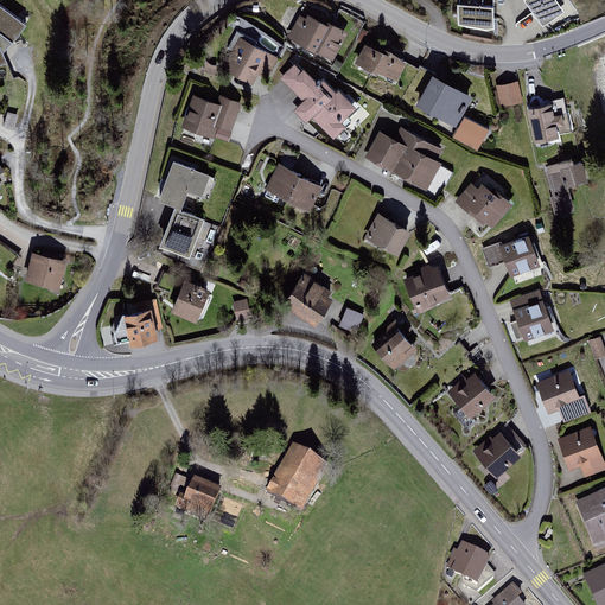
[(457,0),(456,23),(495,24),(495,2),(471,2),(471,0),(457,0)]
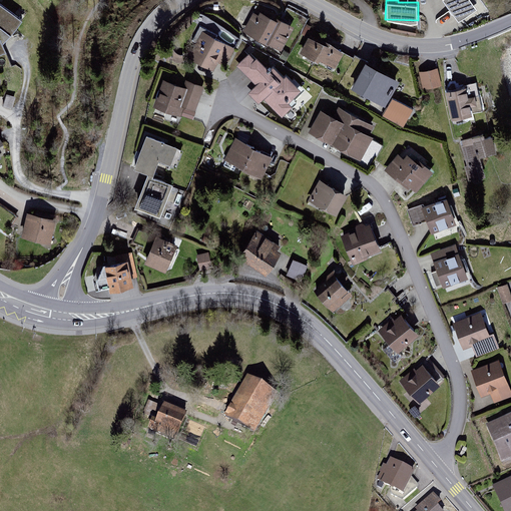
[(444,0),(459,21),(477,9),(470,0),(444,0)]
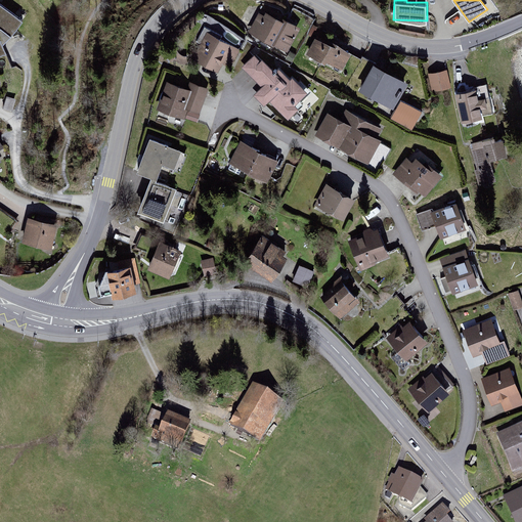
[(0,54),(4,53),(1,45),(9,36),(20,20),(0,5),(0,29),(0,54)]
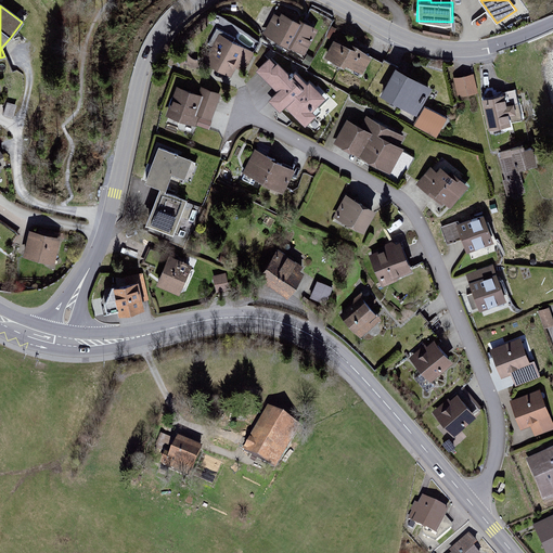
[(282,17),(273,13),(262,36),(304,56),(318,28),(285,12),(282,17)]
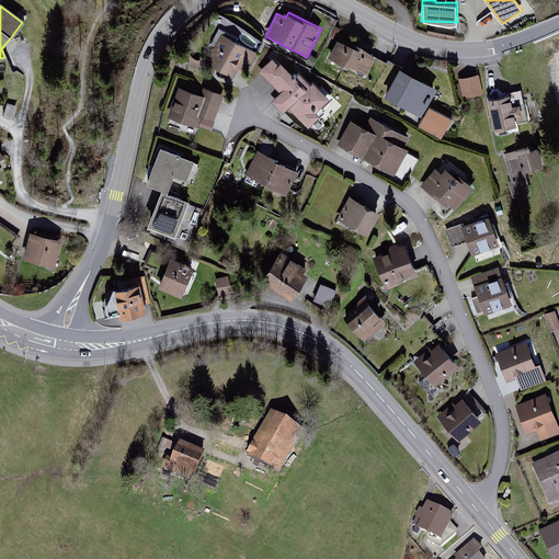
[(238,38),(219,29),(209,46),(214,48),(206,65),(231,78),(238,66),(247,70),(255,54),(236,43),(238,38)]
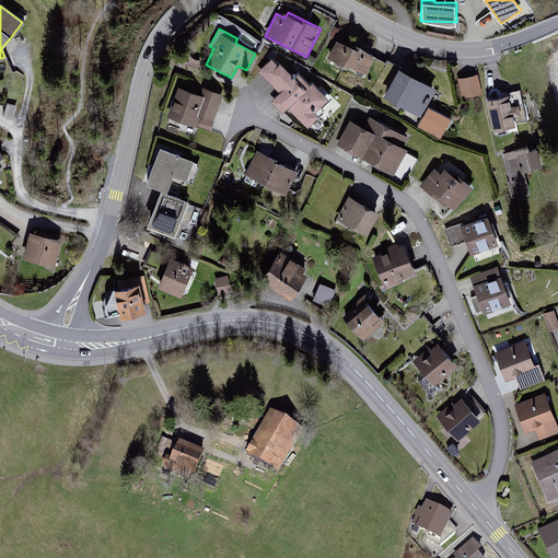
[(363,73),(373,55),(350,43),(349,46),(335,39),(325,58),(346,69),(348,65),(363,73)]
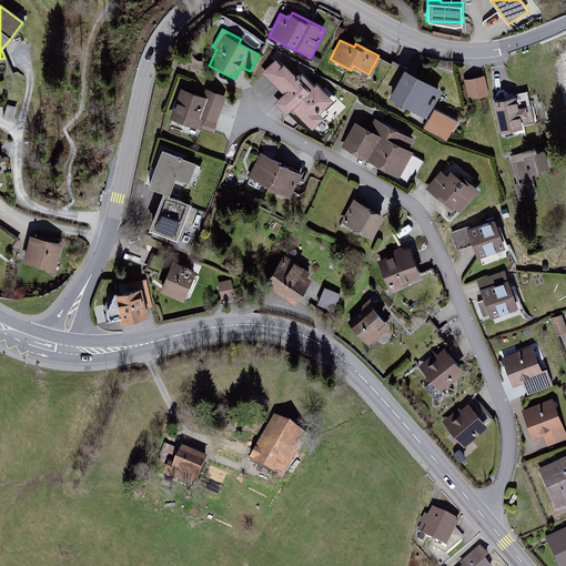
[(295,79),(276,58),(260,73),(281,95),(273,103),(286,117),(293,111),(311,130),(323,119),(317,113),(333,99),(316,80),(312,84),(302,73),(295,79)]
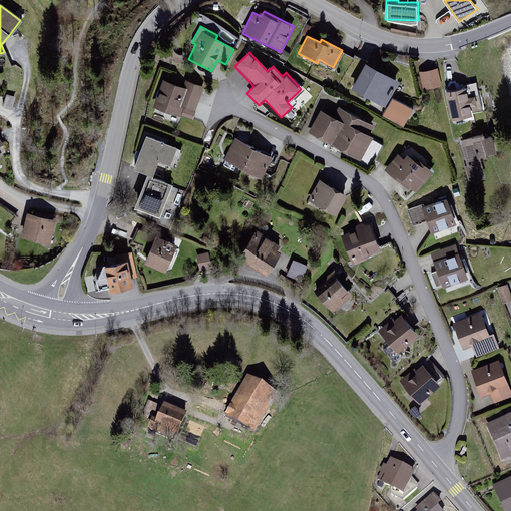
[(399,80),(365,62),(351,89),(385,107),(399,80)]
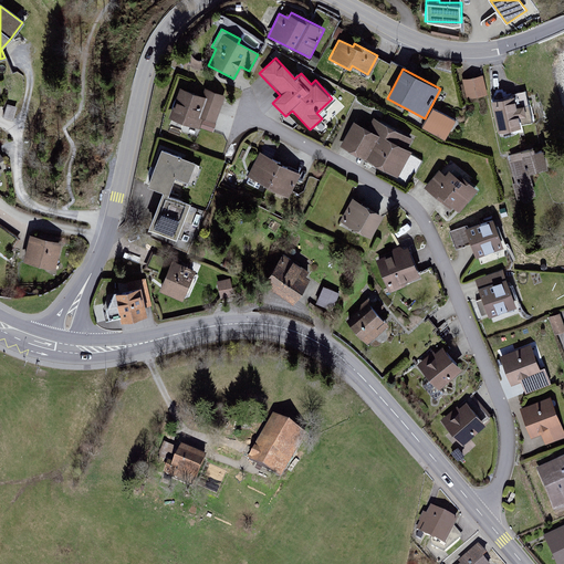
[(482,75),(462,80),(467,98),(487,94),(482,75)]
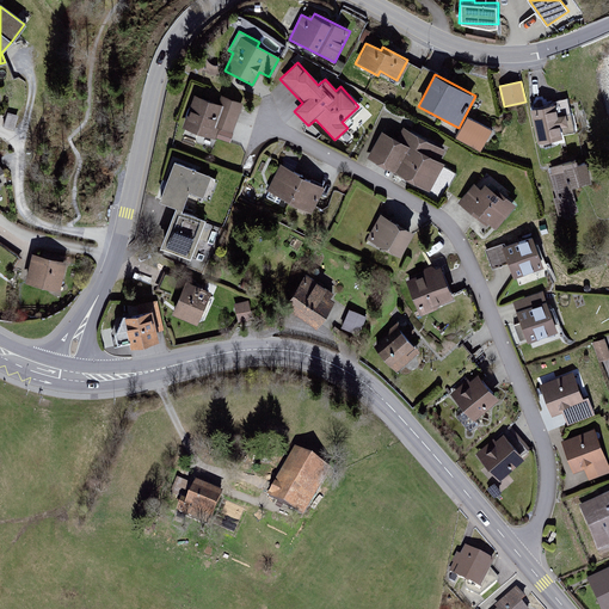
[(222,108),(195,97),(184,127),(215,139),(219,128),(232,133),(243,104),(226,98),(222,108)]
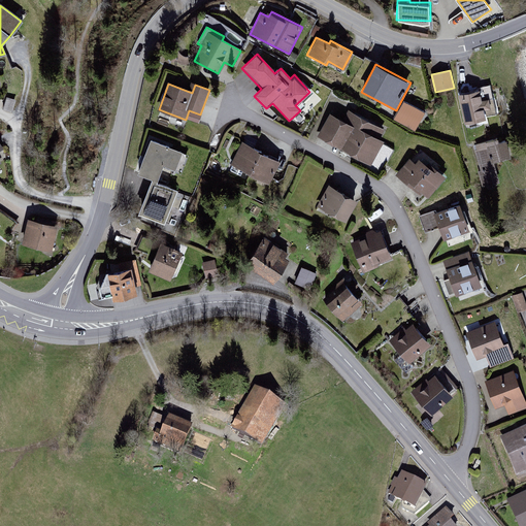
[(491,86),(457,93),(463,121),(497,114),(491,86)]
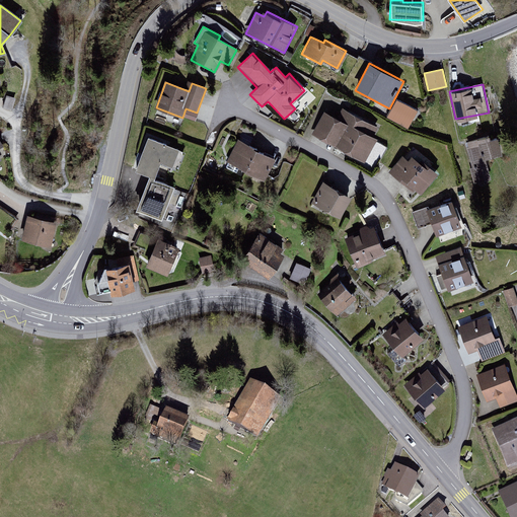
[(408,129),(418,111),(396,99),(387,118),(408,129)]
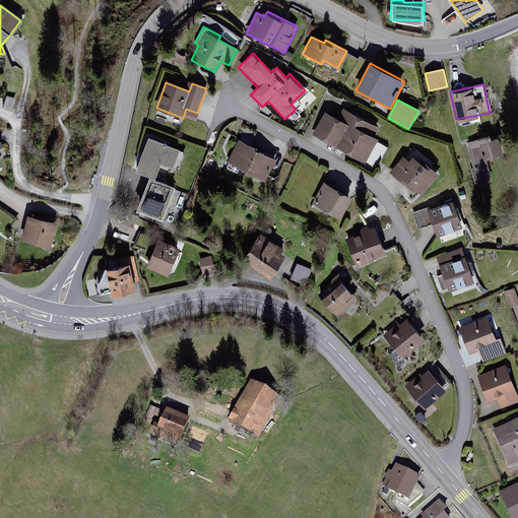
[(366,163),(377,139),(374,137),(379,127),(342,108),(337,119),(324,112),(312,135),(366,163)]
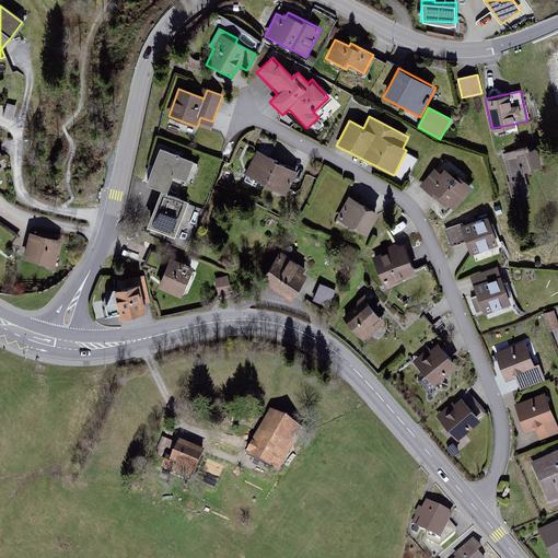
[(536,144),(501,153),(512,198),(531,194),(525,171),(543,166),(536,144)]
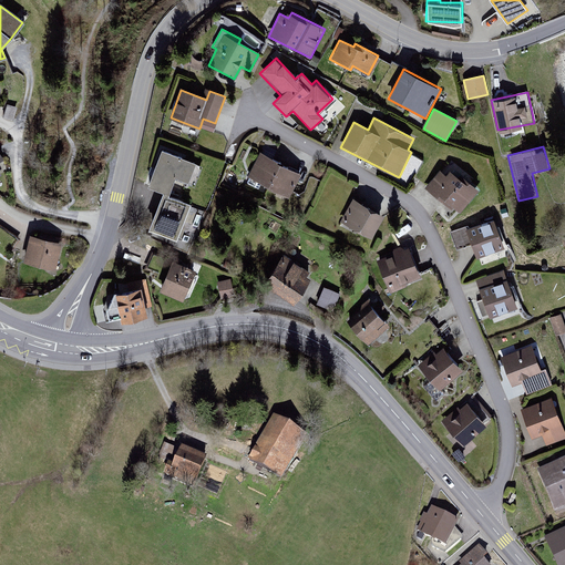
[(197,164),(161,151),(146,186),(161,192),(146,229),(177,242),(191,206),(167,197),(175,180),(189,185),(197,164)]
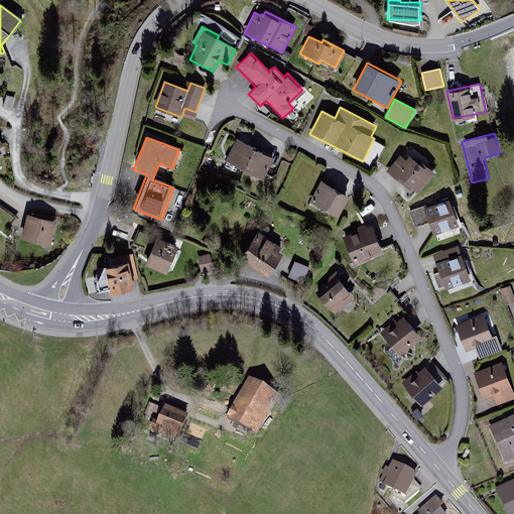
[(274,158),(235,139),(225,161),(263,179),(274,158)]
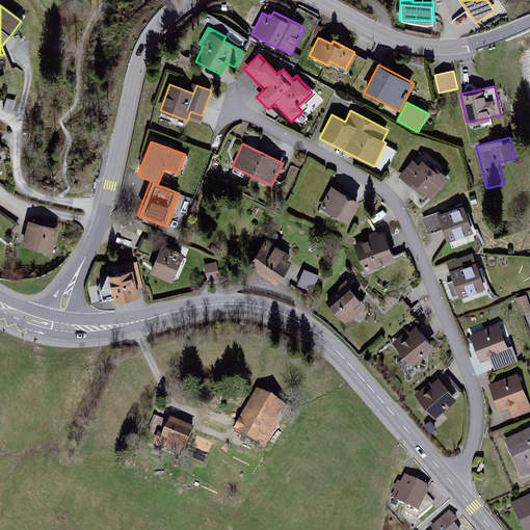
[(419,164),(412,159),(397,178),(429,202),(449,177),(433,164),(431,167),(422,160),(419,164)]
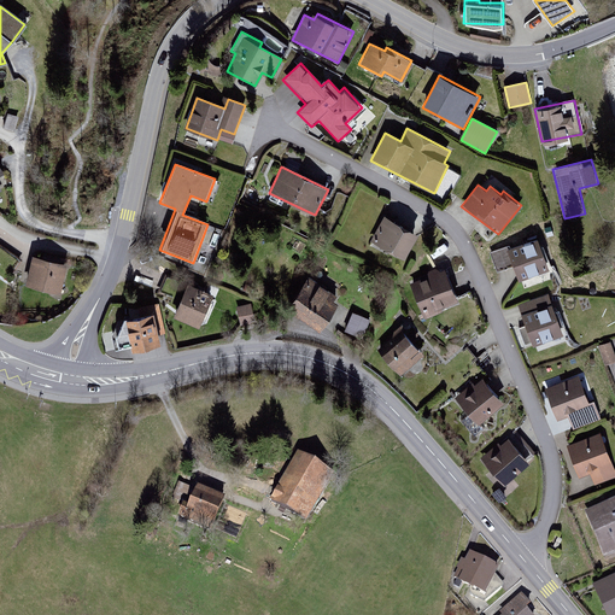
[(420,233),(385,216),(370,244),(406,261),(420,233)]
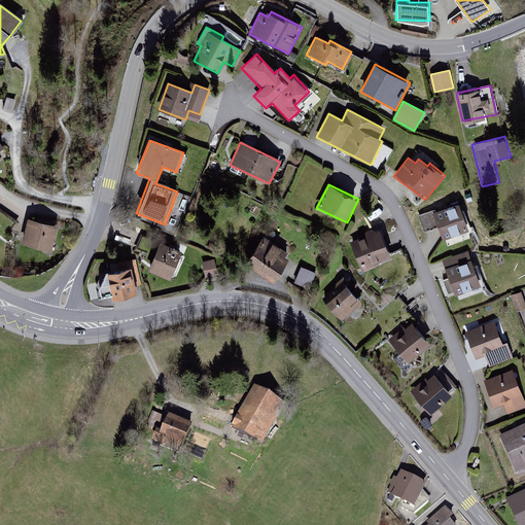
[(433,209),(418,214),(424,232),(439,226),(443,239),(468,230),(459,204),(436,212),(433,209)]
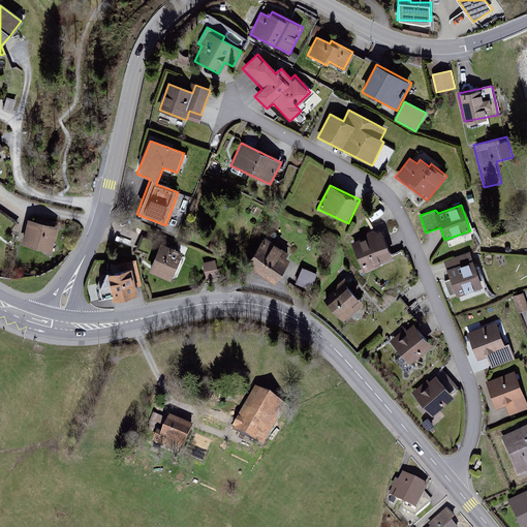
[(57,227),(29,219),(22,245),(50,253),(57,227)]
